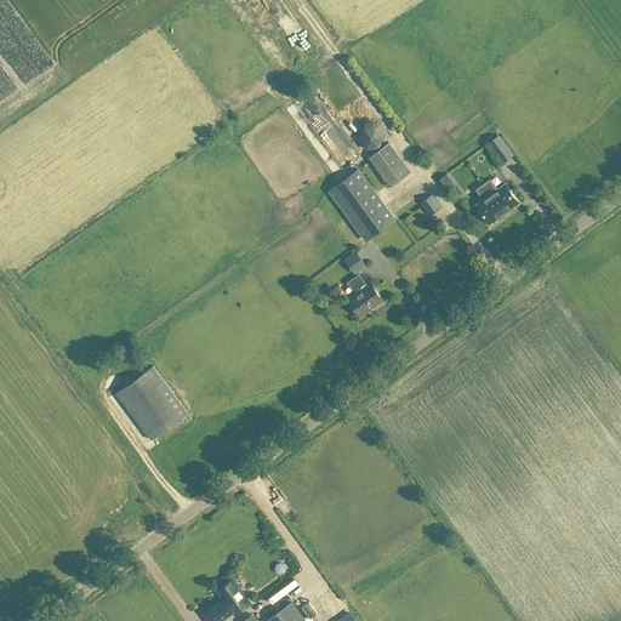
[(265,115),(274,108),(267,101),(258,108),(265,115)]
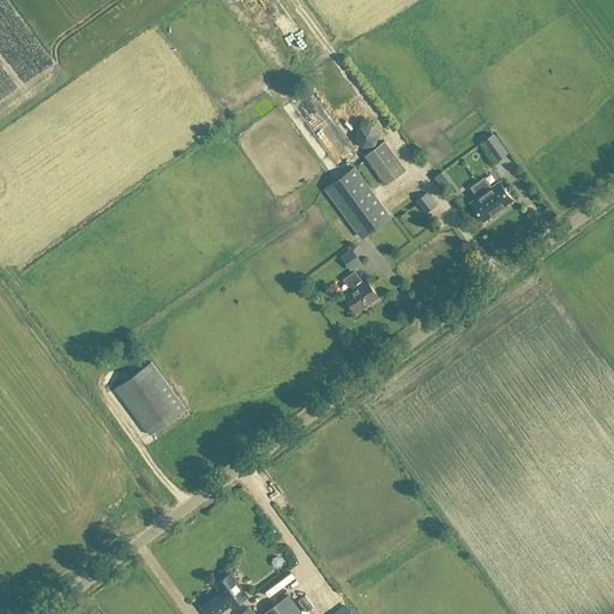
[(374,146),(378,136),(371,125),(359,126),(354,138),(362,148),(374,146)]
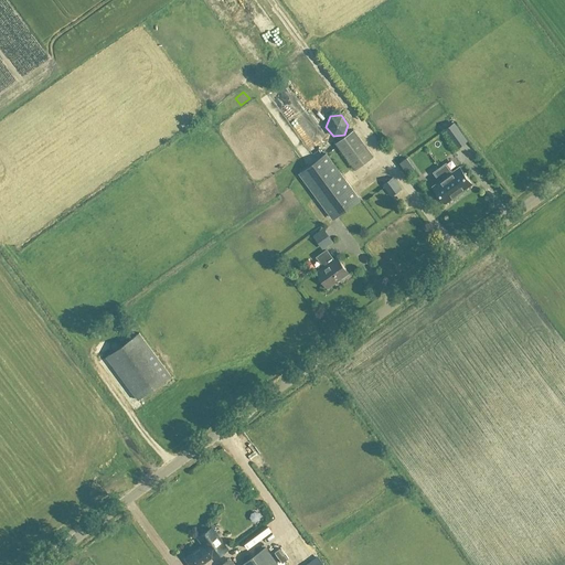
[(448,129),(444,132),(449,141),(456,150),(466,142),(459,134),(454,125),(448,129)]
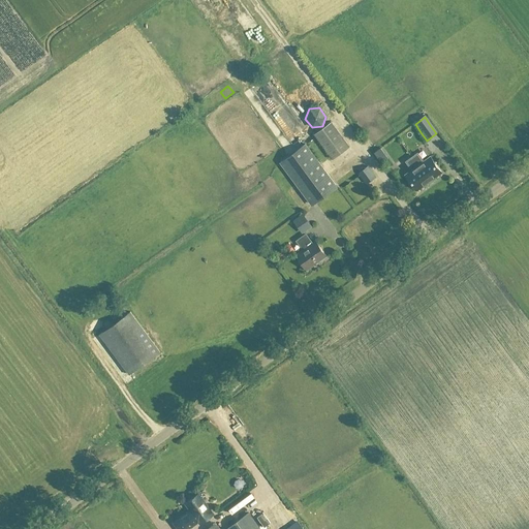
[(349,148),(331,122),(313,134),(332,160),(349,148)]
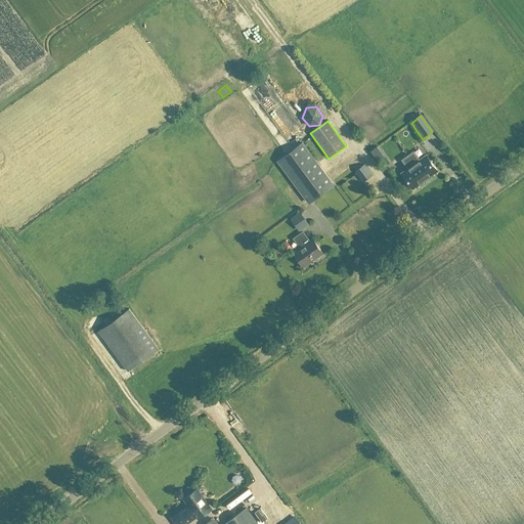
[(277,162),(307,203),(332,184),(302,143),(277,162)]
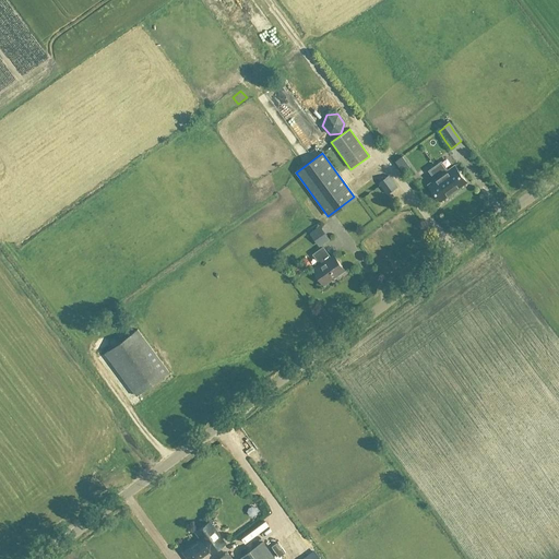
[(440,201),(466,182),(454,166),(448,171),(441,163),(429,171),(436,180),(428,186),(440,201)]
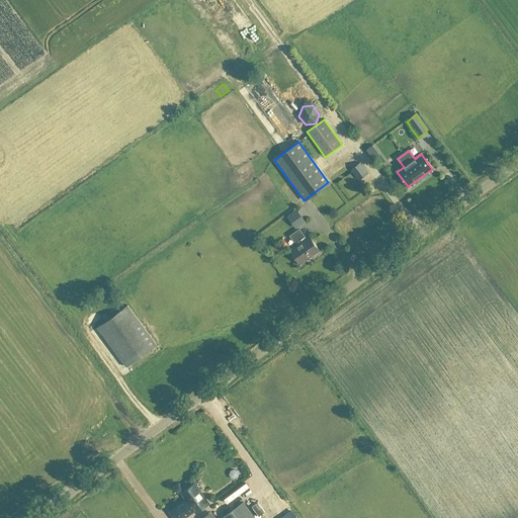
[(330,175),(351,204),(366,194),(345,164),(330,175)]
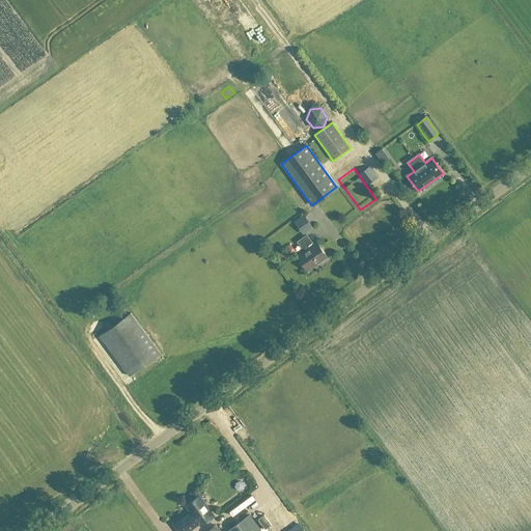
[(368,168),(359,174),(367,185),(376,178),(368,168)]
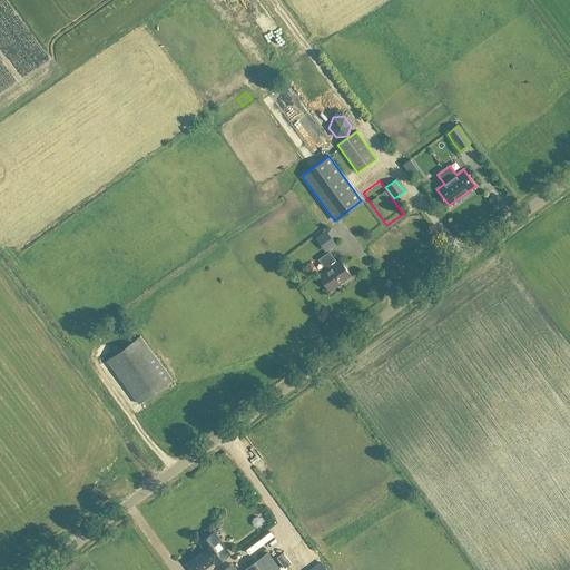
[(320,237),(325,246),(333,241),(327,233),(320,237)]
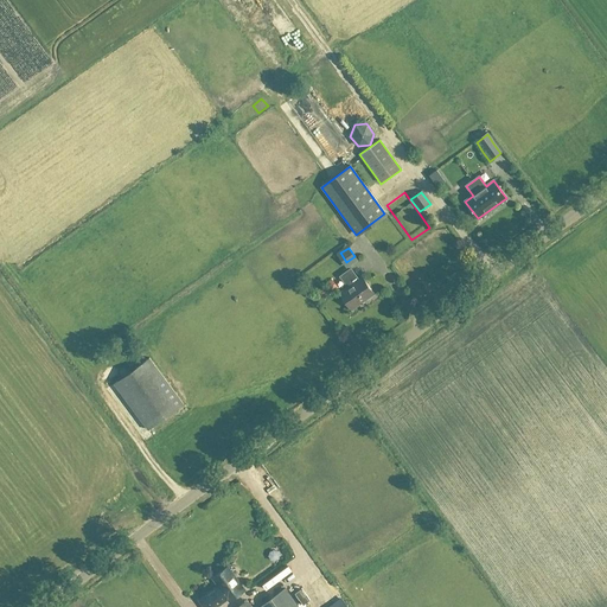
[(345,282),(347,286),(338,293),(350,310),(374,293),(360,276),(356,280),(355,278),(355,276),(350,269),(340,276),(345,283),(345,282)]
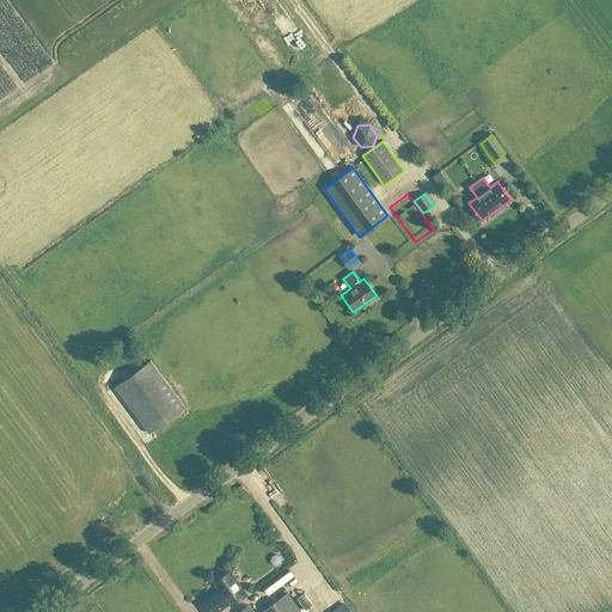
[(341,288),(337,279),(320,287),(325,295),(341,288)]
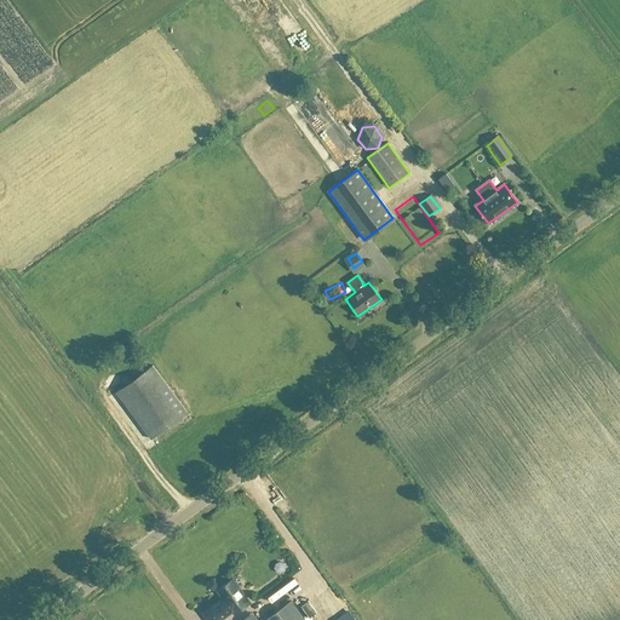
[(151,440),(187,413),(151,366),(116,392),(151,440)]
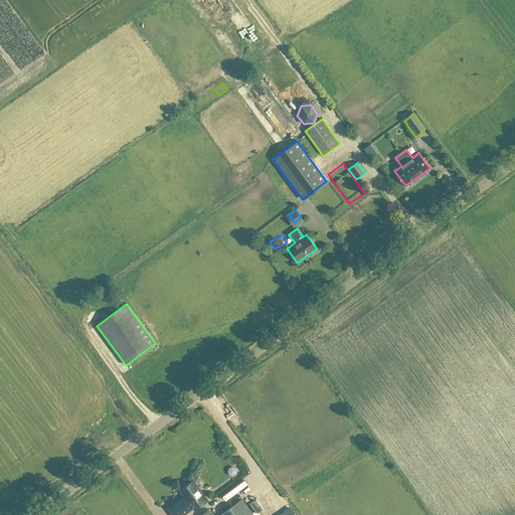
[(185,497),(193,508),(194,510),(207,501),(193,481),(180,490),(185,497)]
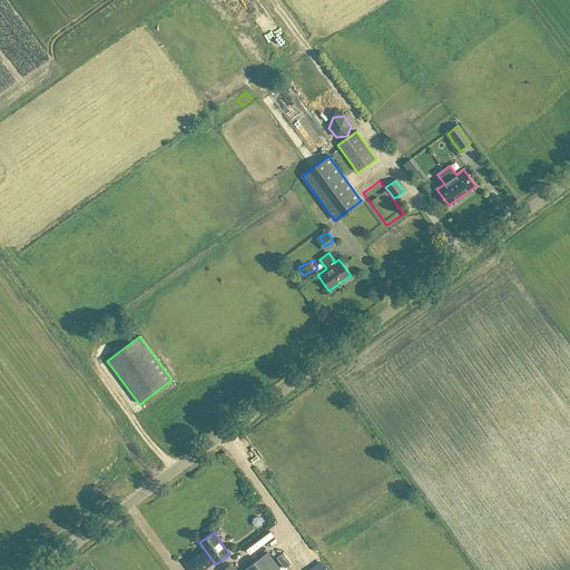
[(236,550),(239,558),(248,553),(246,547),(236,550)]
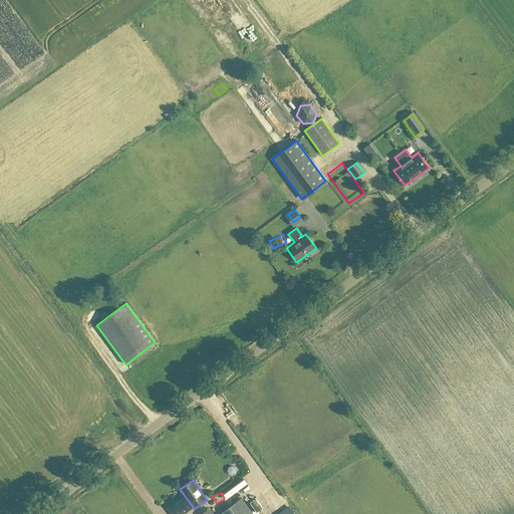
[(182,513),(193,507),(185,496),(168,508),(172,513),(182,513)]
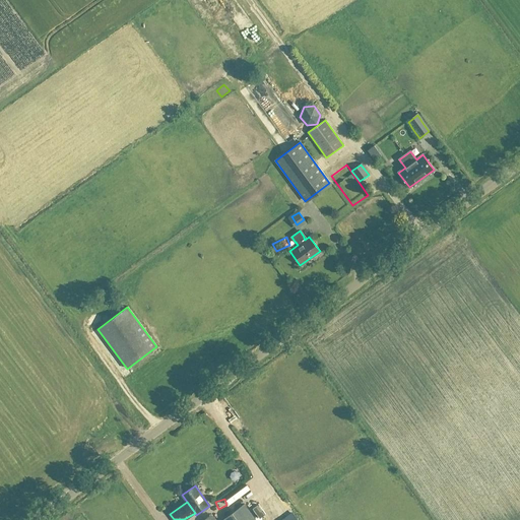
[(223,519),(255,519),(244,505),(223,519)]
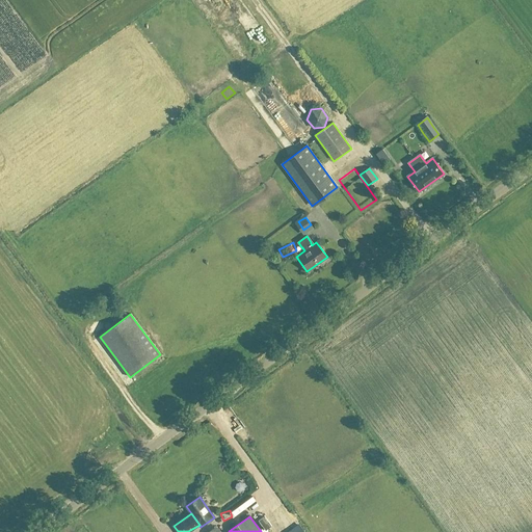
[(262,516),(257,520),(265,530),(269,527),(262,516)]
